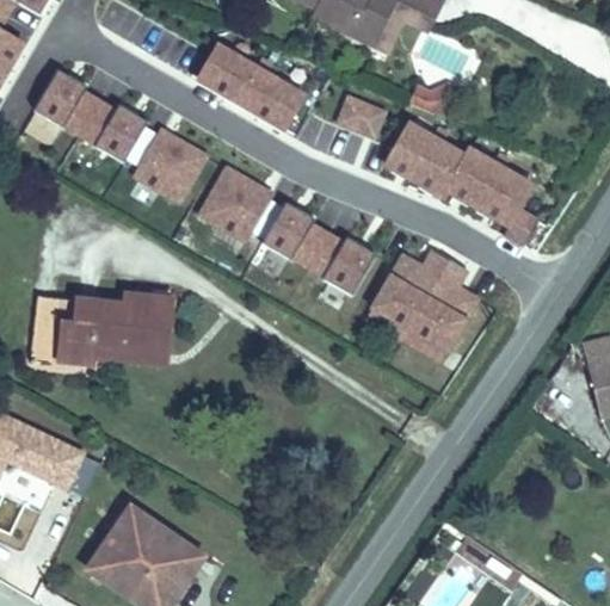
[(0,0),(0,8),(7,13),(14,0),(0,0)]
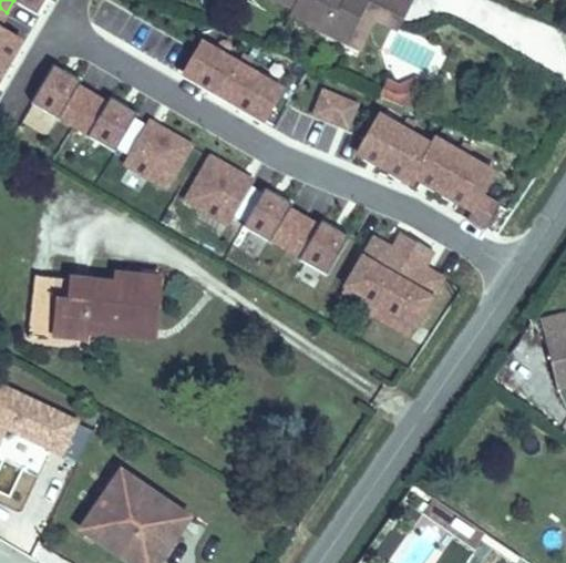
[(17,0),(35,11),(42,0),(17,0)]
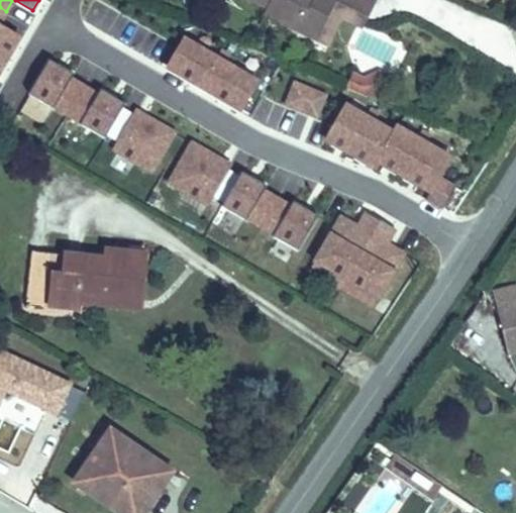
[(38,0),(32,10),(35,12),(42,0),(38,0)]
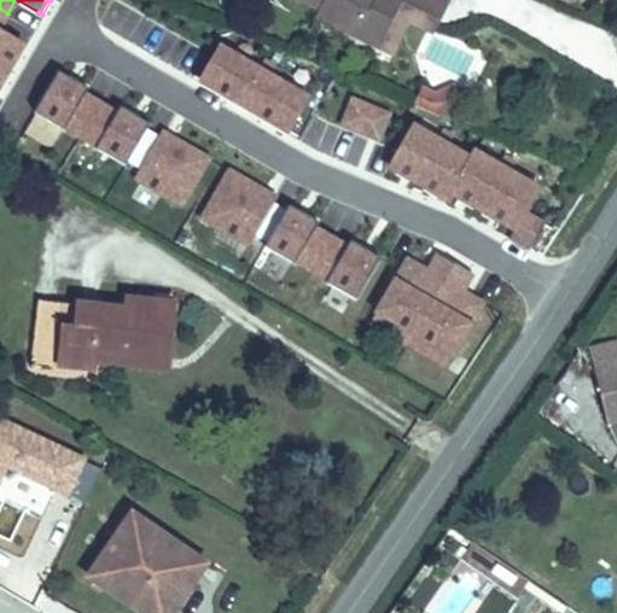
[(321,0),(319,5),(314,13),(378,44),(399,0),(405,0),(413,4),(414,0),(321,0)]
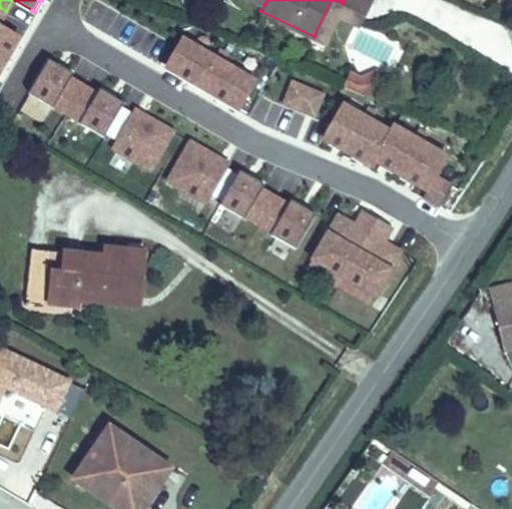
[(344,0),(343,3),(336,0),(331,0),(314,36),(325,42),(338,14),(358,23),(369,0),(344,0)]
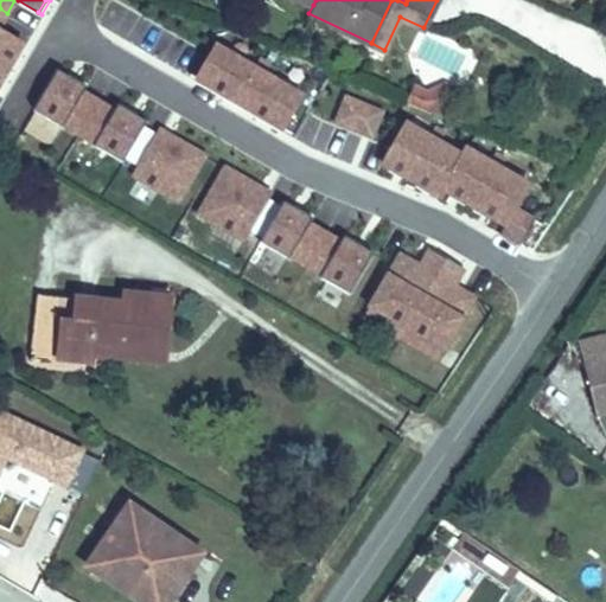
[(0,61),(8,65),(21,40),(0,29),(0,61)]
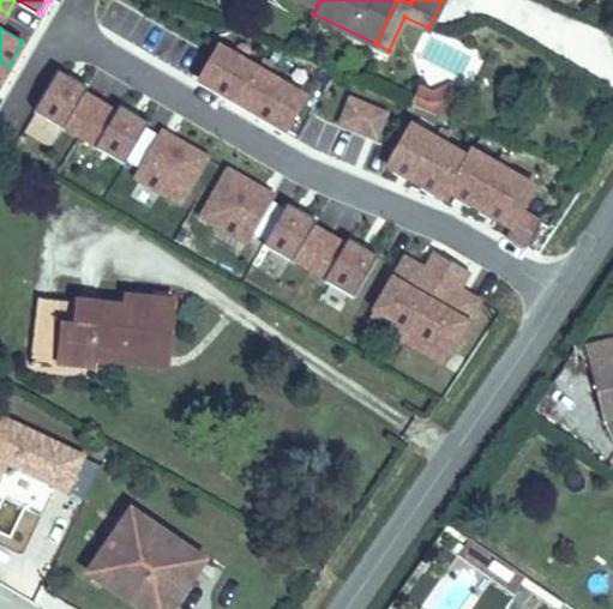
[(466,72),(472,42),(425,32),(418,62),(466,72)]
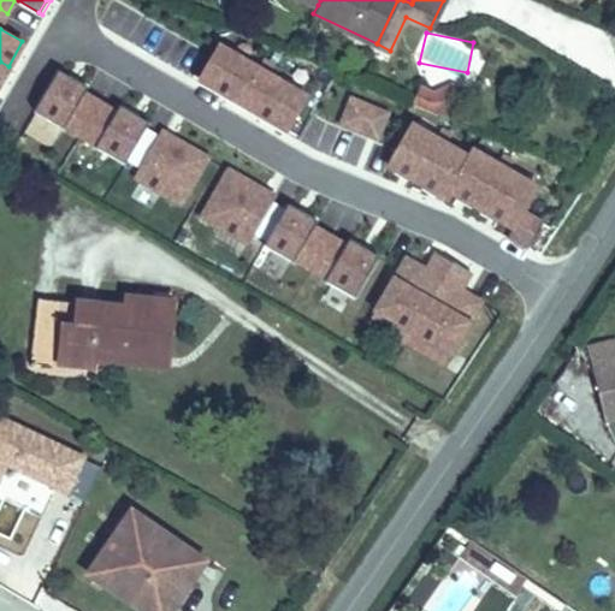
[(25,43),(22,41),(12,58),(16,60),(25,43)]
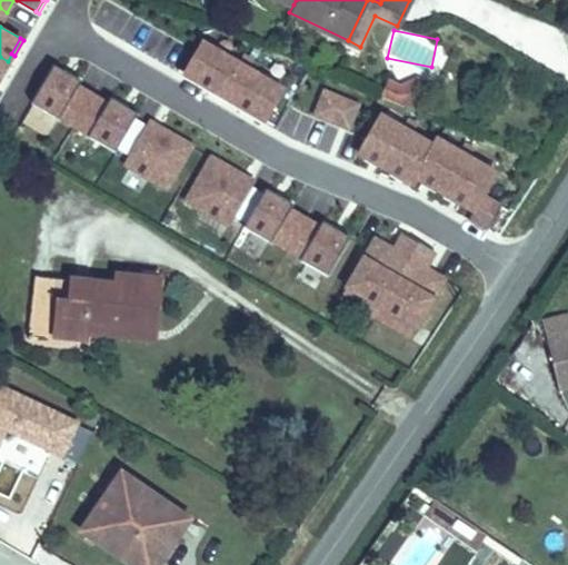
[(242,63),(202,40),(183,71),(206,85),(220,92),(223,95),(242,63)]
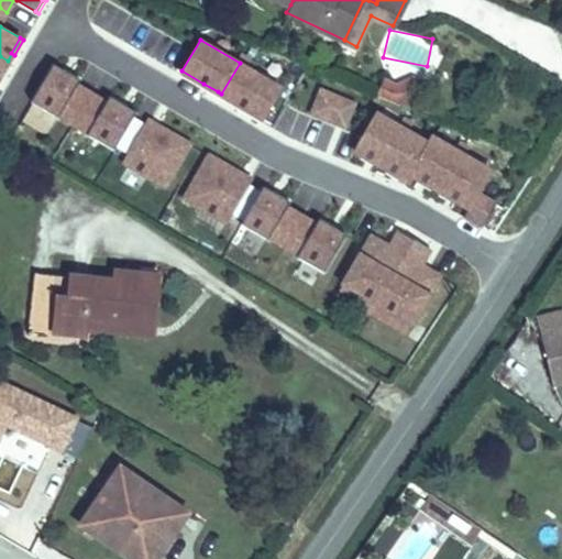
[(70,72),(52,62),(30,99),(58,116),(59,113),(73,121),(91,90),(76,83),(79,77),(70,72)]
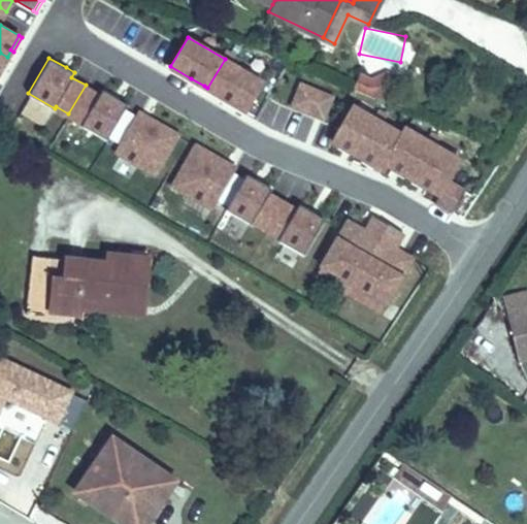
[(262,80),(225,59),(207,88),(212,90),(225,98),(245,109),(262,80)]
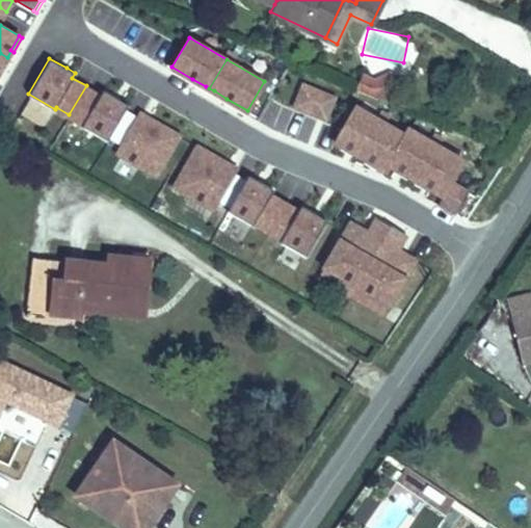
[(374,94),(395,85),(389,71),(374,77),(363,73),(357,87),(374,94)]
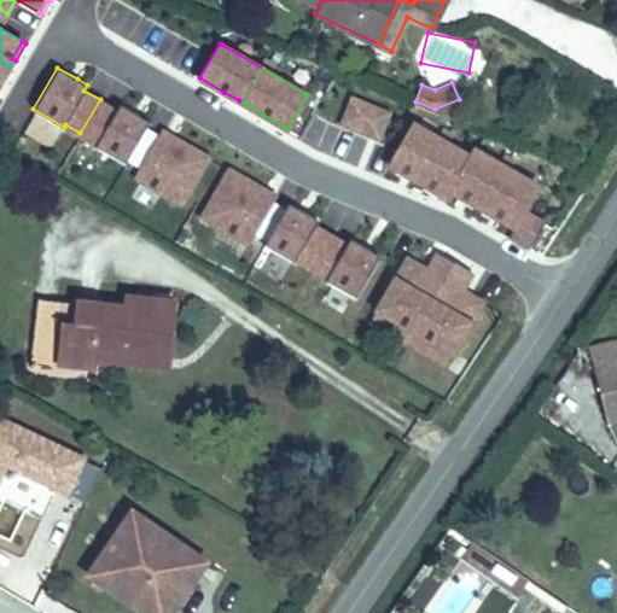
[(239,100),(223,92),(222,94),(237,104),(239,100)]
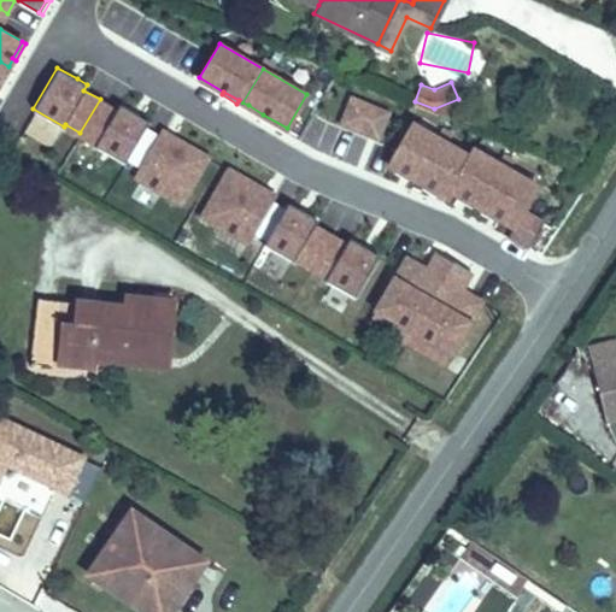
[(341,121),(377,135),(387,111),(352,95),(341,121)]
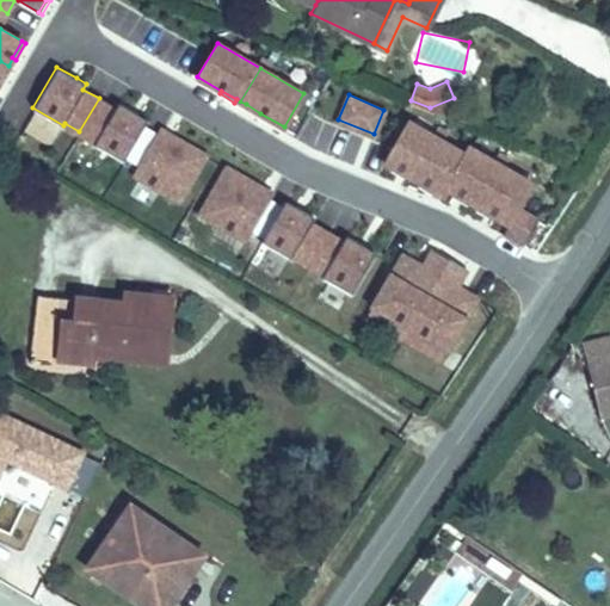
[(115,107),(99,98),(79,131),(94,141),(93,143),(123,160),(143,125),(147,119),(128,107),(117,101),(115,107)]
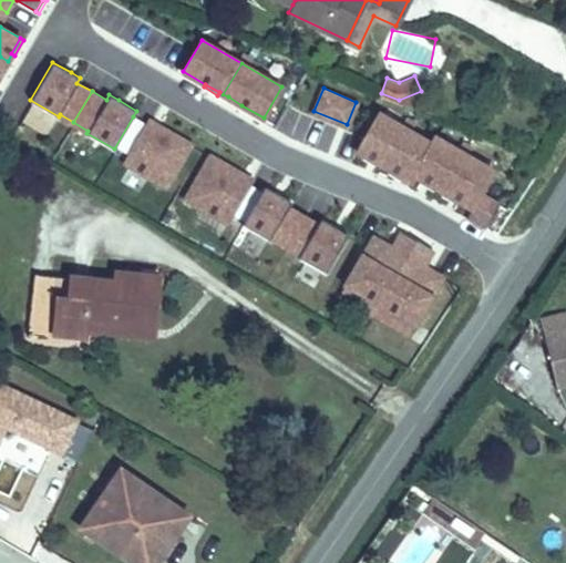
[(436,96),(421,91),(399,100),(430,113),(436,96)]
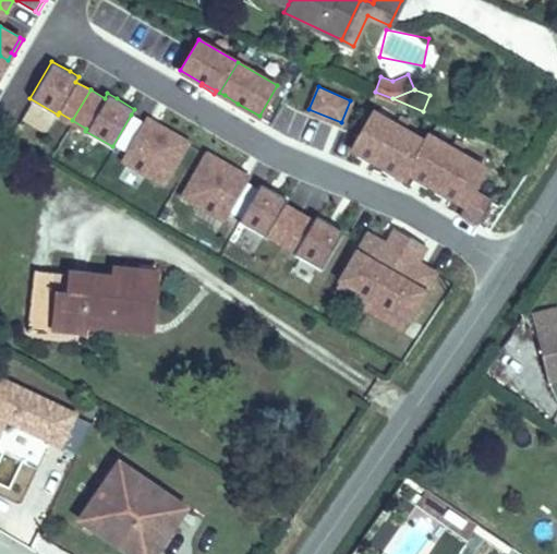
[(238,104),(225,95),(222,98),(237,106),(238,104)]
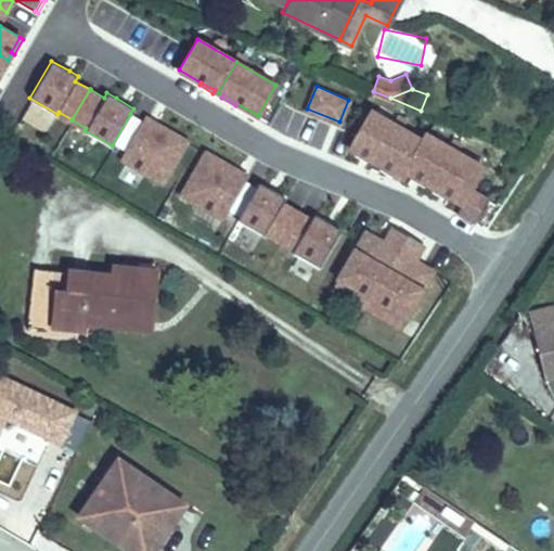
[(398,125),(372,110),(350,148),(357,151),(369,157),(376,163),(398,125)]
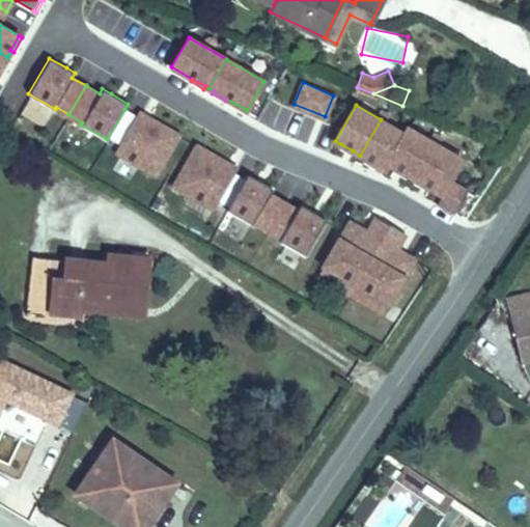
[(137,115),(124,109),(107,139),(119,146),(137,115)]
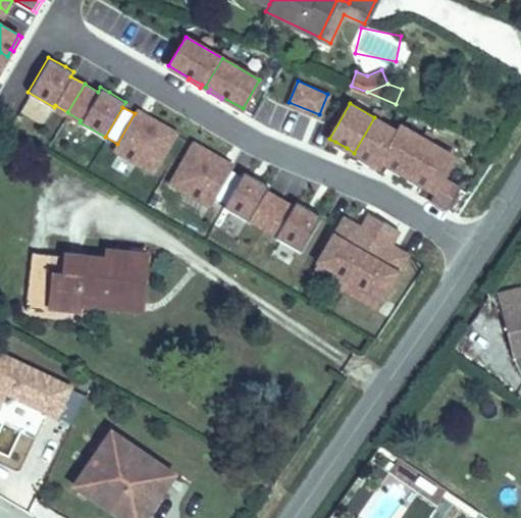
[(153,170),(175,131),(138,109),(135,113),(117,144),(114,148),(153,170)]
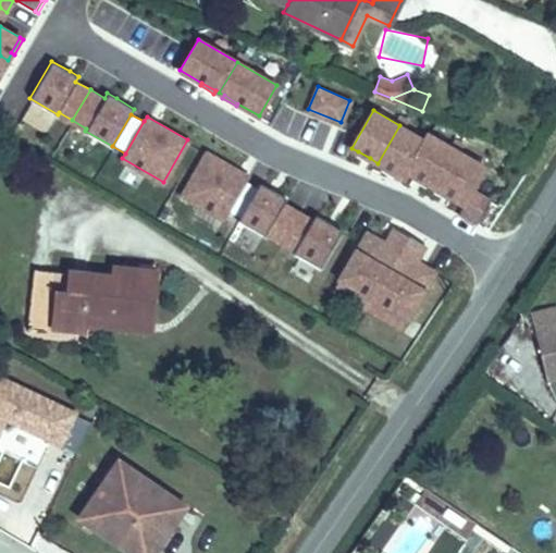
[(425,140),(399,125),(378,163),(382,166),(395,173),(404,177),(407,171),(425,140)]
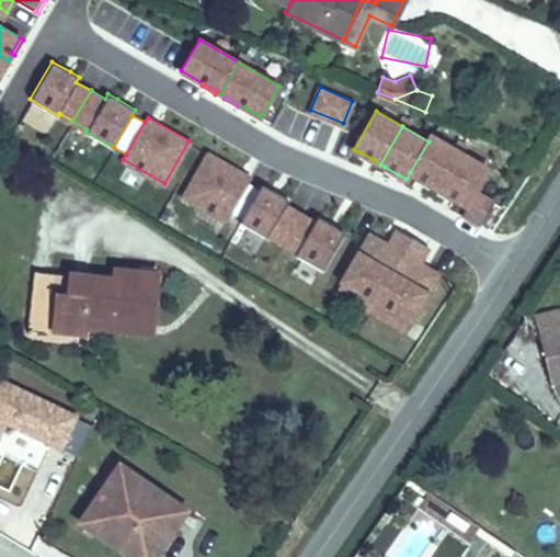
[(460,151),(432,135),(429,141),(410,172),(419,178),(431,184),(438,189),(460,151)]
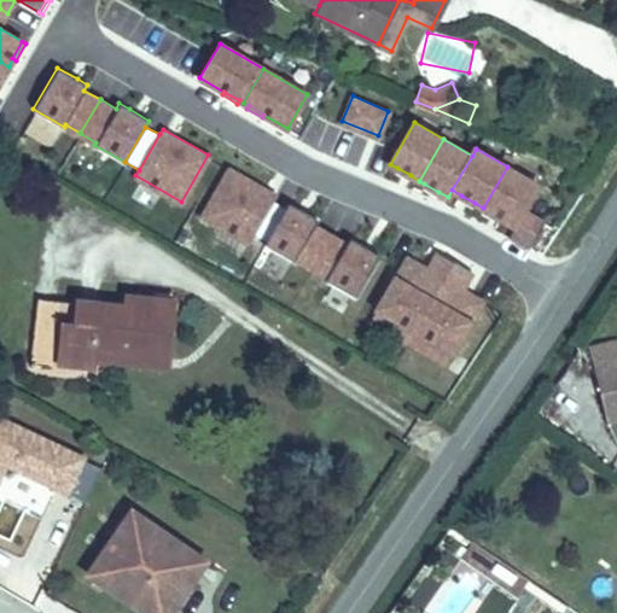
[(271,199),(274,193),(230,167),(202,214),(246,240),(250,235),(271,199)]
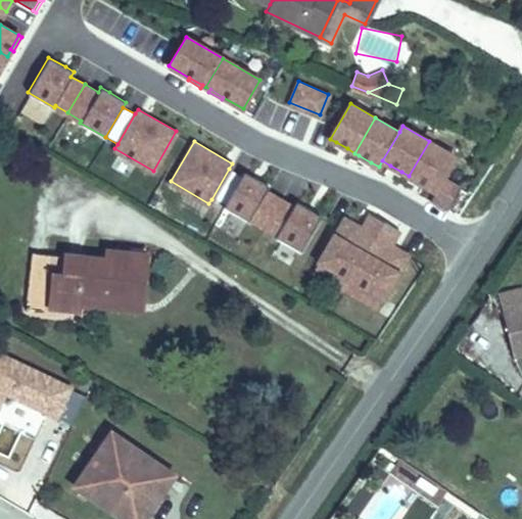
[(456,156),(429,141),(409,176),(420,183),(435,191),(443,177),(456,156)]
